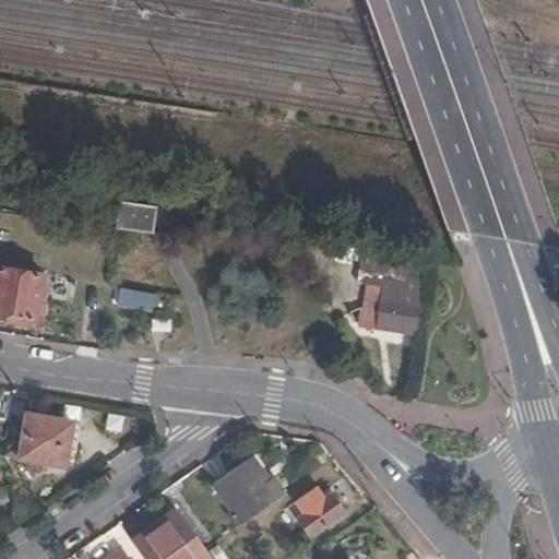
[(119,202),(116,228),(152,234),(155,206),(119,202)]
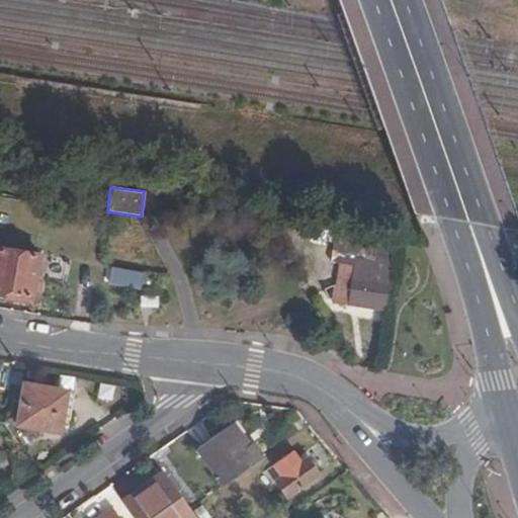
[(301,223),(298,247),(326,251),(329,226),(315,225),(301,223)]
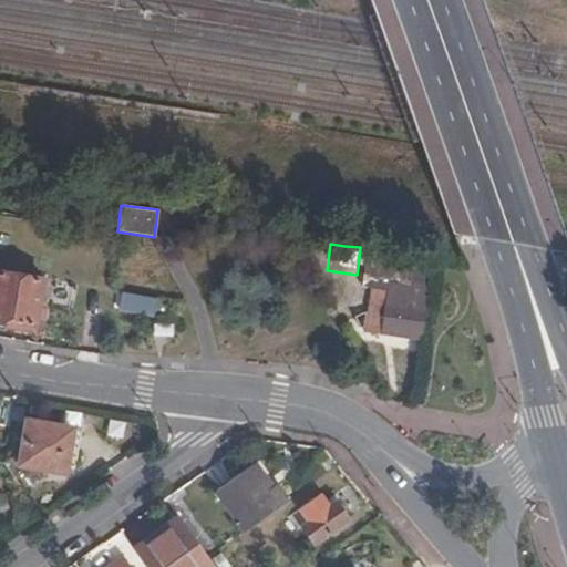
[(360,247),(357,275),(431,287),(434,256),(360,247)]
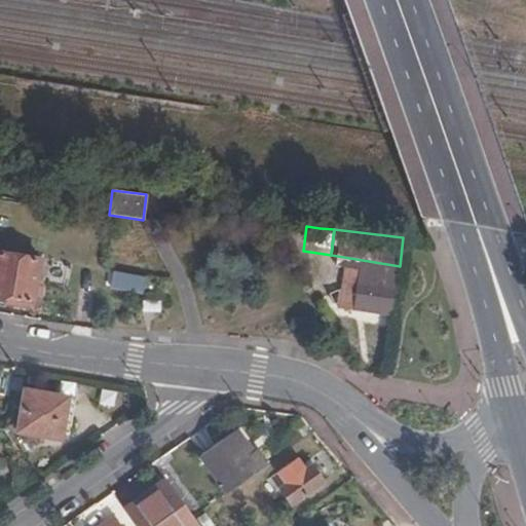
[(31,309),(41,260),(0,253),(0,298),(12,300),(11,305),(31,309)]
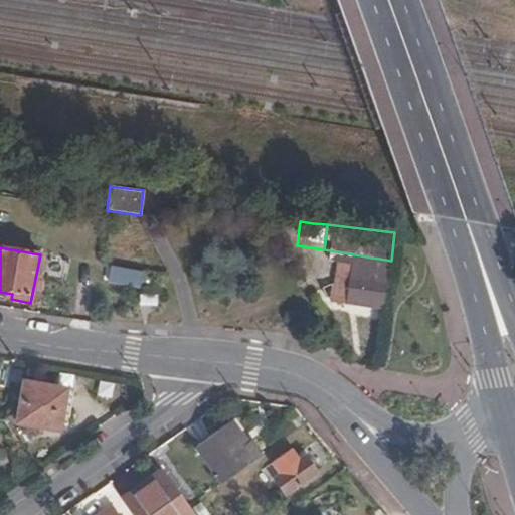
[(391,261),(324,249),(323,260),(333,261),(328,306),(349,309),(349,301),(385,305),(390,266),(391,261)]
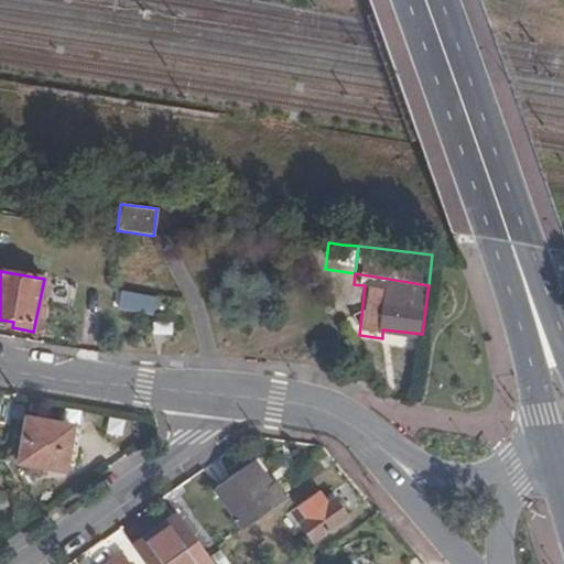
[(158,315),(161,300),(129,293),(126,310),(158,315)]
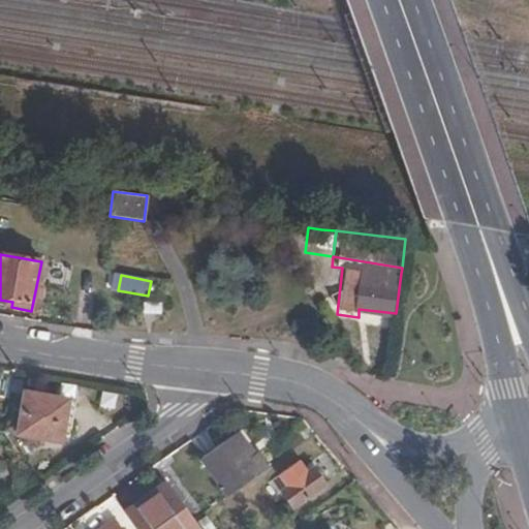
[(147,304),(145,314),(163,317),(164,307),(147,304)]
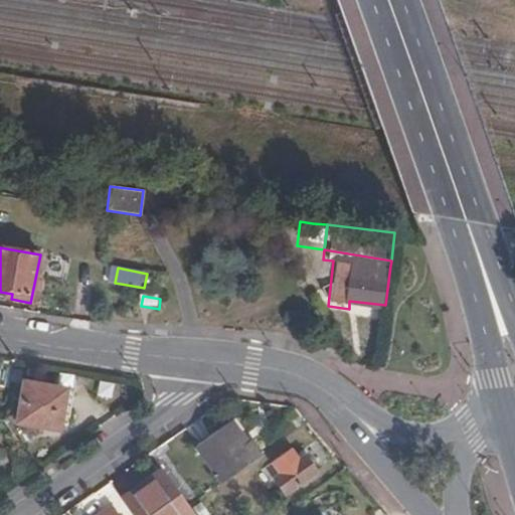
[(383,314),(385,305),(349,301),(349,309),(383,314)]
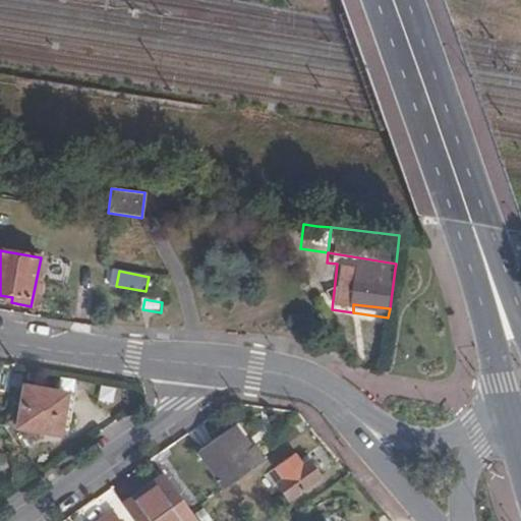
[(66,395),(26,389),(19,427),(59,435),(66,395)]
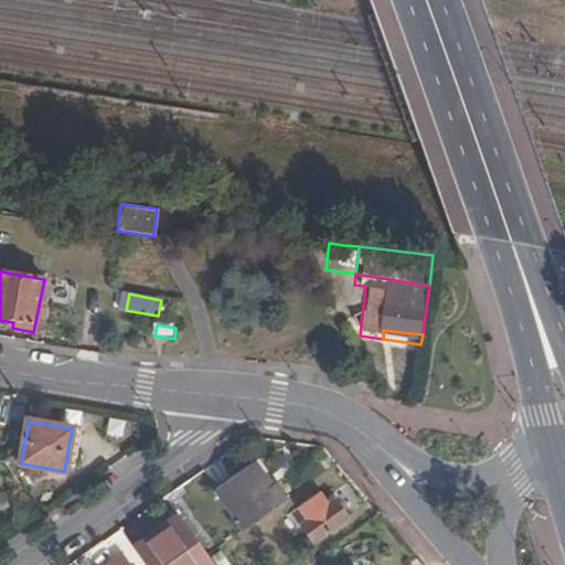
[(273,488),(278,486),(262,461),(256,465),(273,488)]
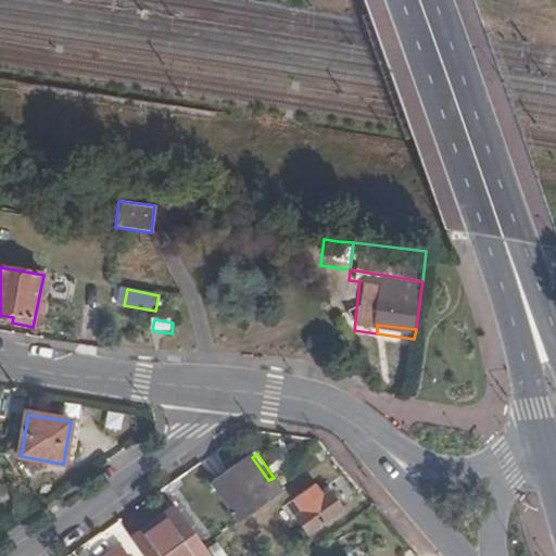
[(241,522),(283,492),(274,478),(268,480),(252,457),(214,484),(241,522)]
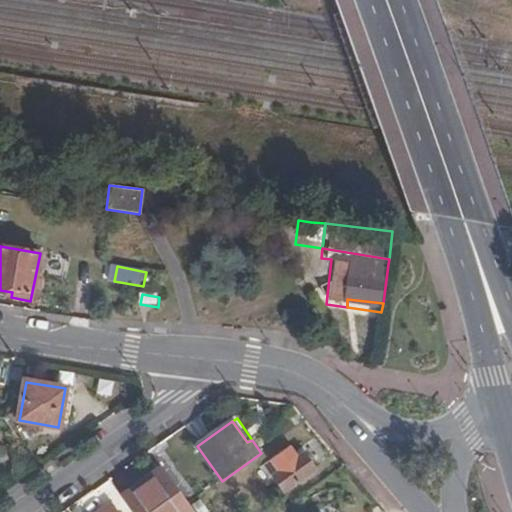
[(289,448),(273,460),(279,472),(275,475),(285,490),(313,470),(304,456),(297,460),(289,448)]
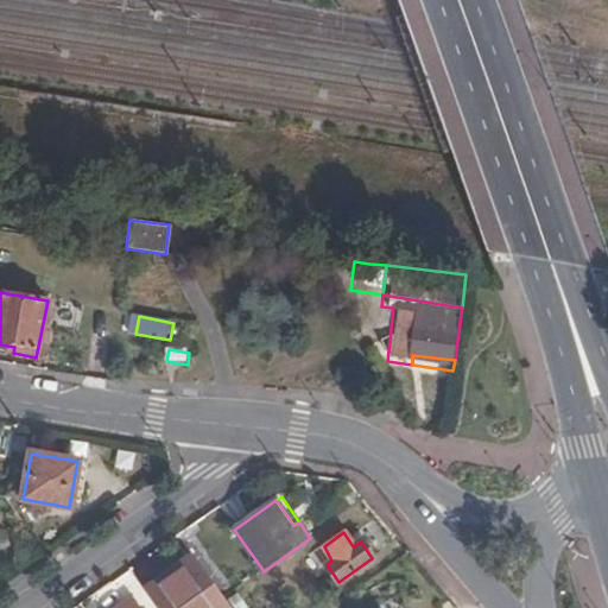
[(152,584),(144,589),(146,593),(195,559),(192,556),(152,584)]
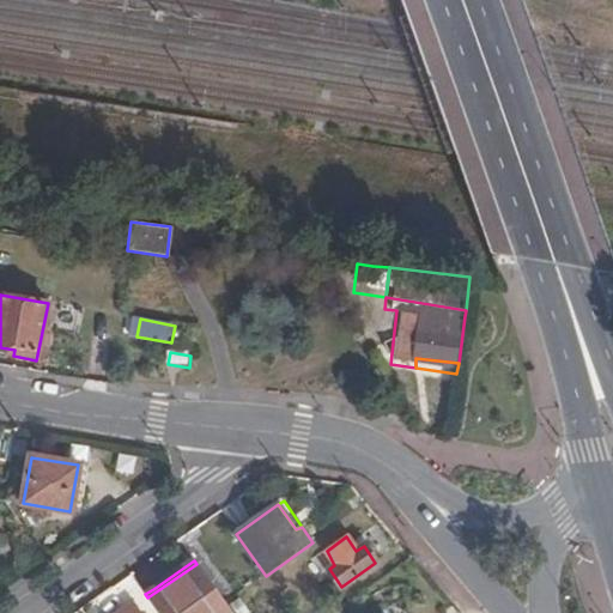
[(196,564),(147,598),(157,612),(228,612),(230,611),(225,605),(196,564)]
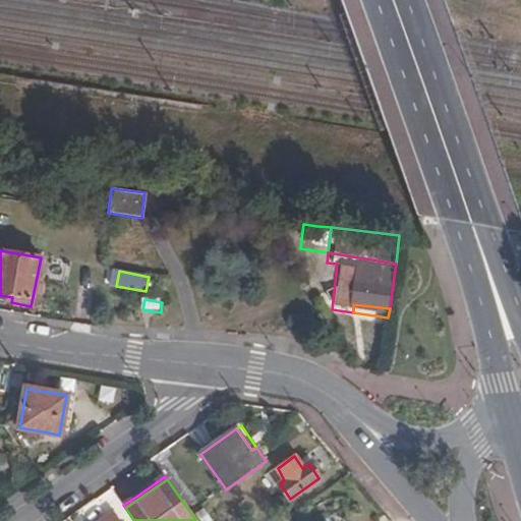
[(119,520),(114,512),(101,520),(119,520)]
